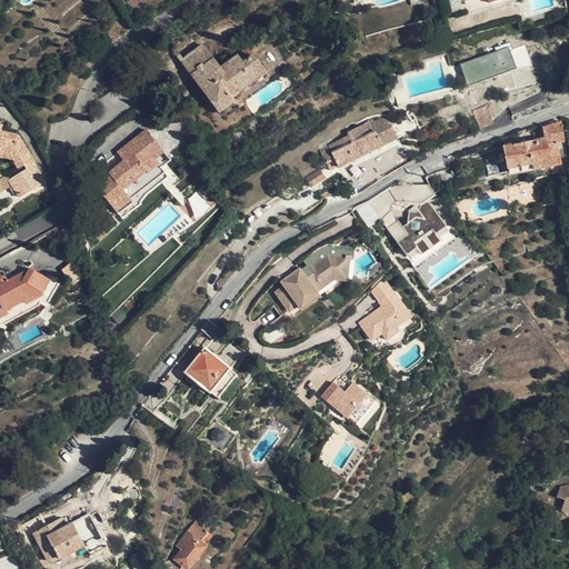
[(467,0),(470,13),(517,0),(467,0)]
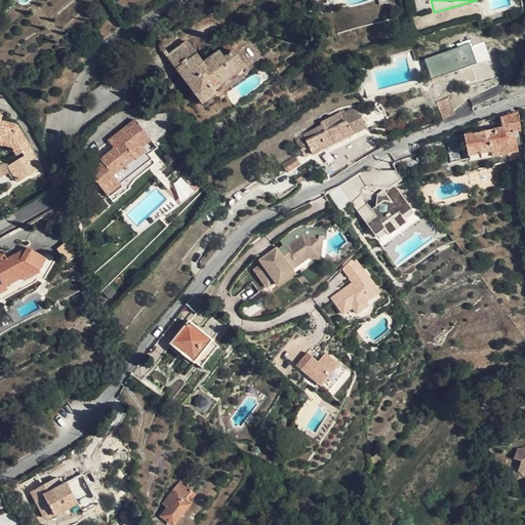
[(221,86),(203,63),(187,41),(166,56),(202,106),(217,93),(215,90),(221,86)]
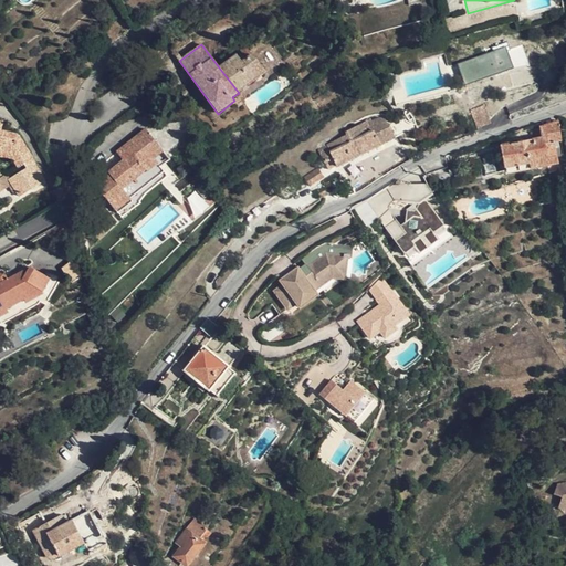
[(458,63),(464,84),(514,67),(507,46),(458,63)]
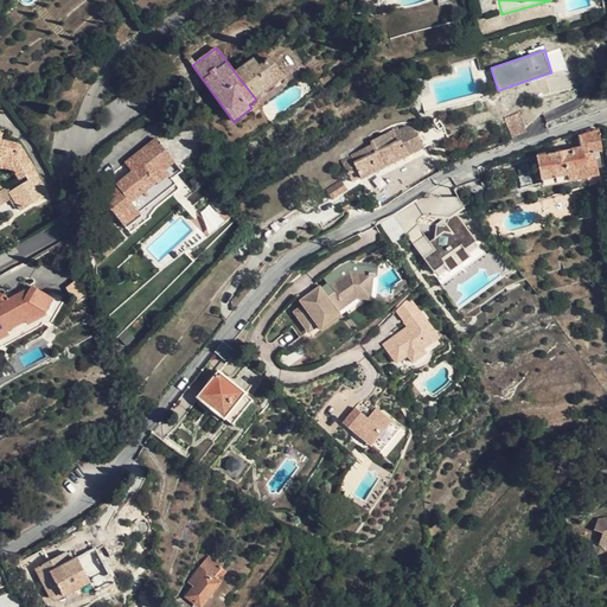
[(235,72),(256,100),(285,78),(270,58),(259,66),(253,59),(235,72)]
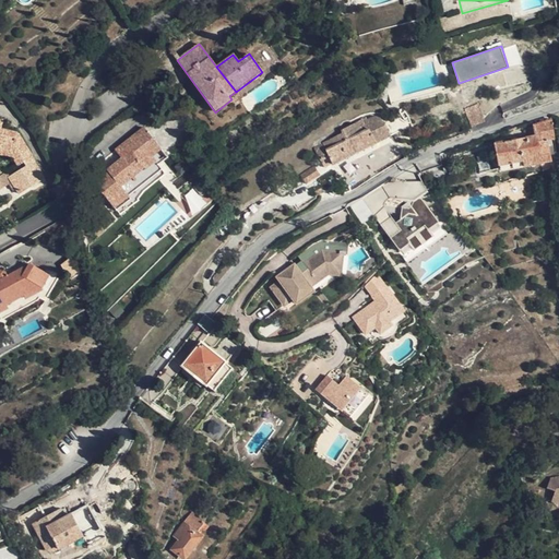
[(301,68),(293,74),(297,79),(305,73),(301,68)]
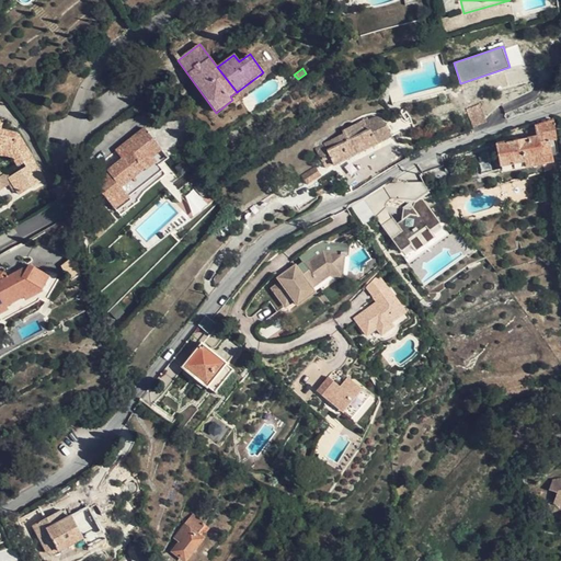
[(480,104),(466,110),(472,127),(487,123),(480,104)]
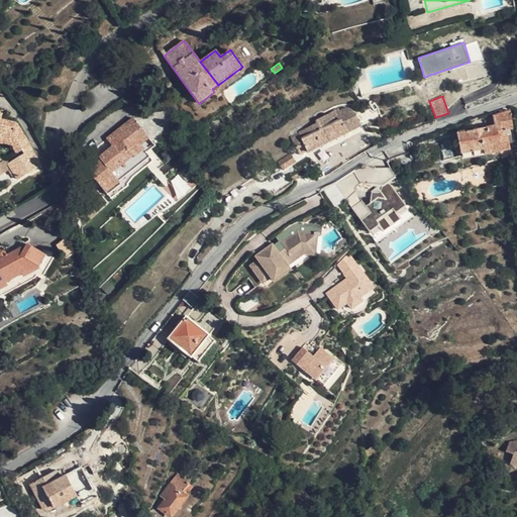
[(346,107),(337,112),(348,132),(362,126),(352,109),(350,108),(348,107),(346,107)]
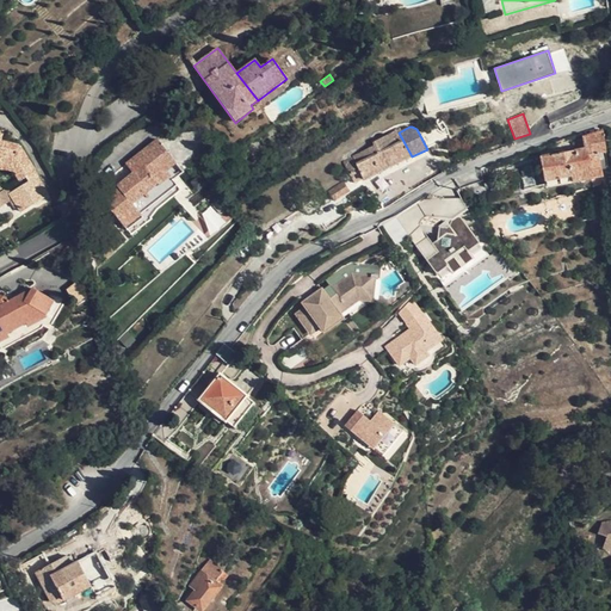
[(25,177),(34,172),(20,146),(1,141),(4,133),(0,130),(0,165),(12,170),(19,180),(25,177)]
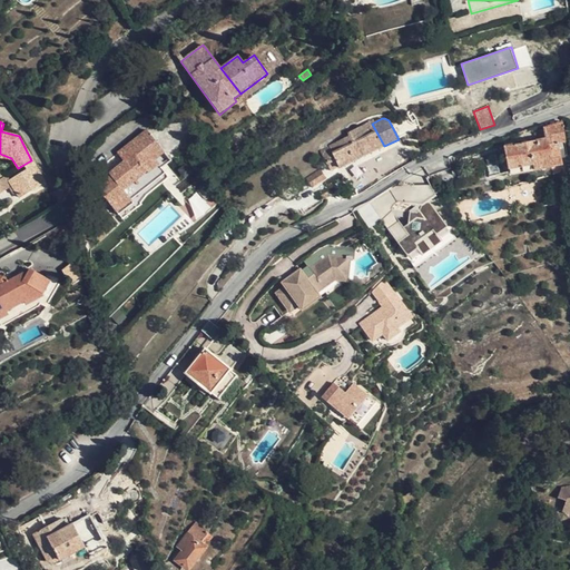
[(384,146),(372,124),(371,123),(347,134),(349,137),(328,147),(340,167),(340,168),(384,146)]
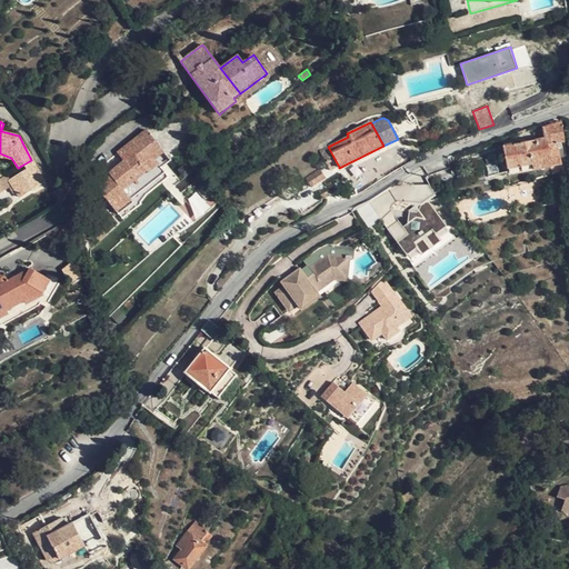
[(561,167),(560,158),(555,159),(552,145),(558,143),(565,142),(561,123),(545,128),(546,138),(502,147),(507,170),(531,165),(532,170),(532,172),(561,167)]
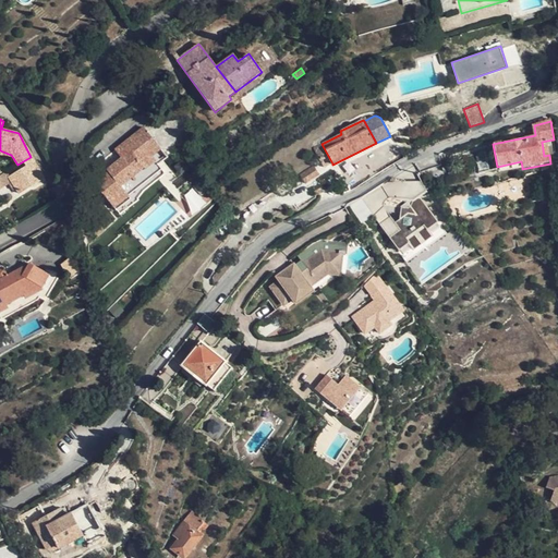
[(120,158),(106,170),(108,172),(101,178),(94,184),(116,210),(131,198),(129,195),(161,170),(157,165),(167,158),(143,128),(114,150),(120,158)]
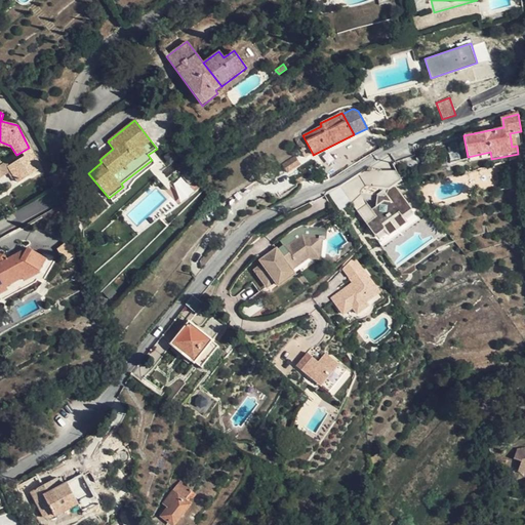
[(305,159),(313,154),(303,135),(295,139),(305,159)]
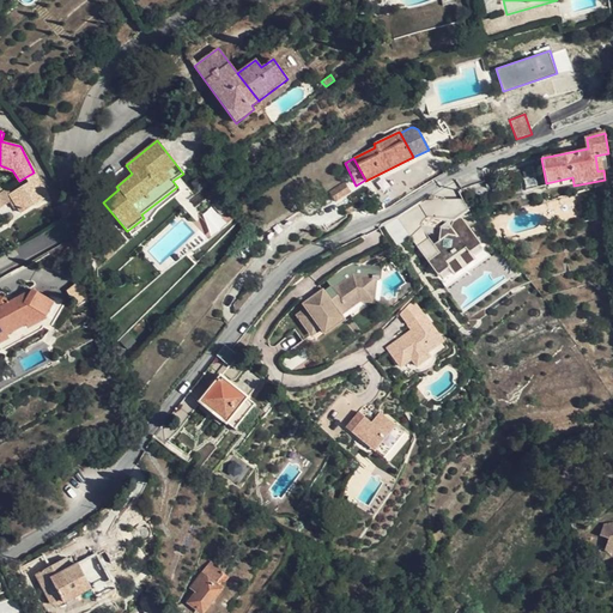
[(16,183),(19,181),(12,170),(0,165),(0,171),(10,174),(16,183)]
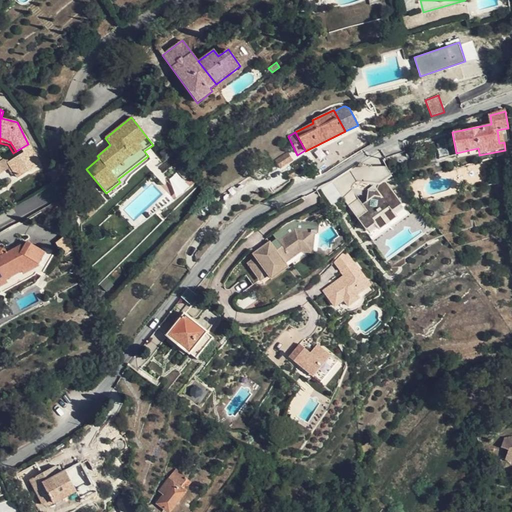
[(28,144),(21,148),(24,153),(9,163),(6,158),(0,161),(0,173),(8,169),(11,167),(15,173),(18,177),(40,163),(28,144)]
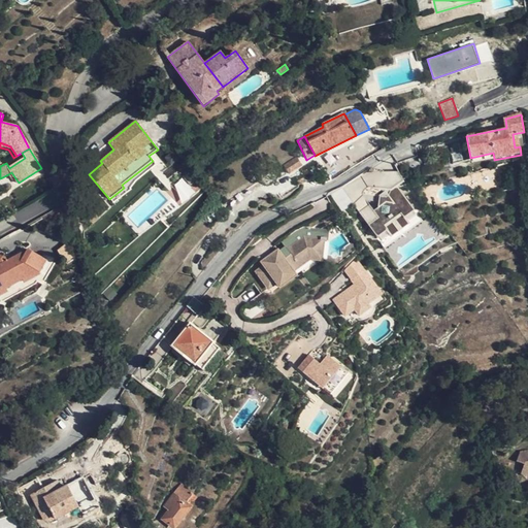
[(471,162),(494,158),(493,153),(470,158),(471,162)]
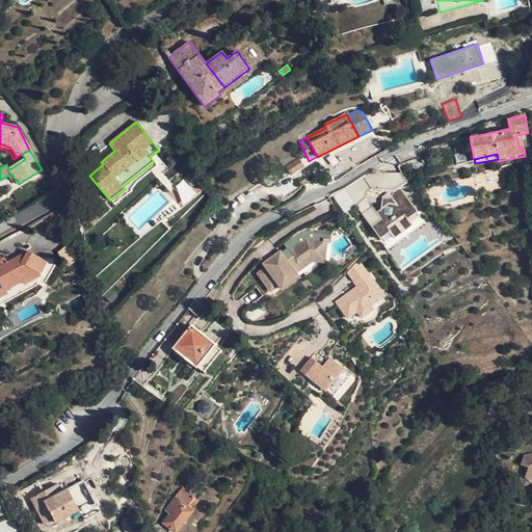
[(299,158),(286,167),(291,176),(304,167),(299,158)]
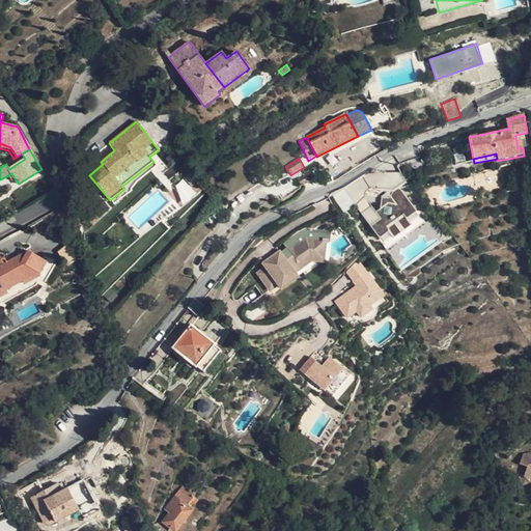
[(92,164),(96,169),(103,164),(101,162),(99,160),(92,164)]
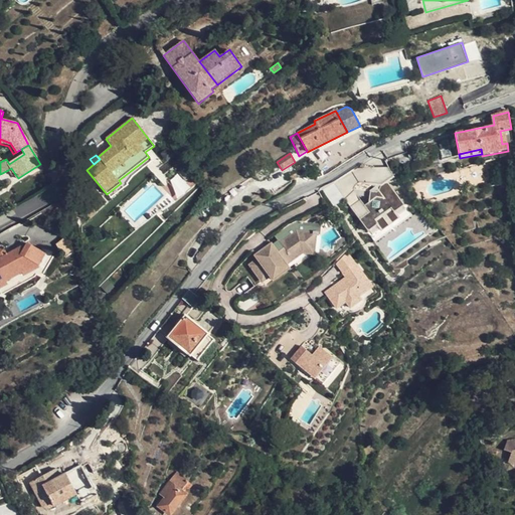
[(291,174),(294,180),(301,176),(299,171),(291,174)]
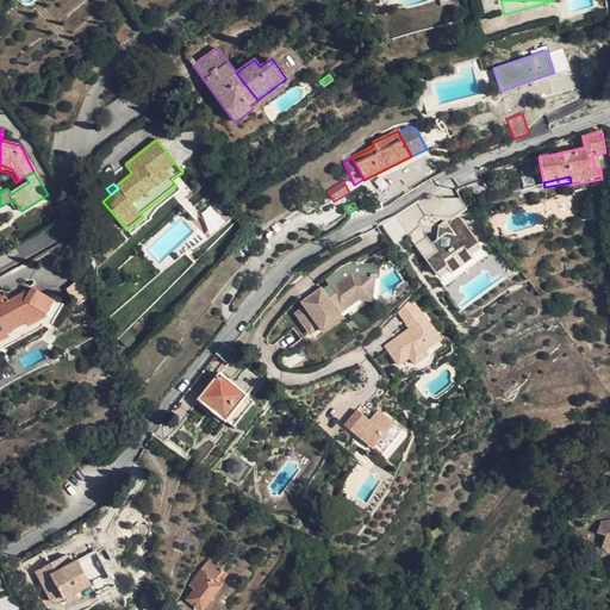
[(416,244),(437,277),(448,269),(453,277),(475,262),(471,255),(481,248),(461,216),(446,225),(440,228),(439,241),(434,244),(429,237),(416,244)]
